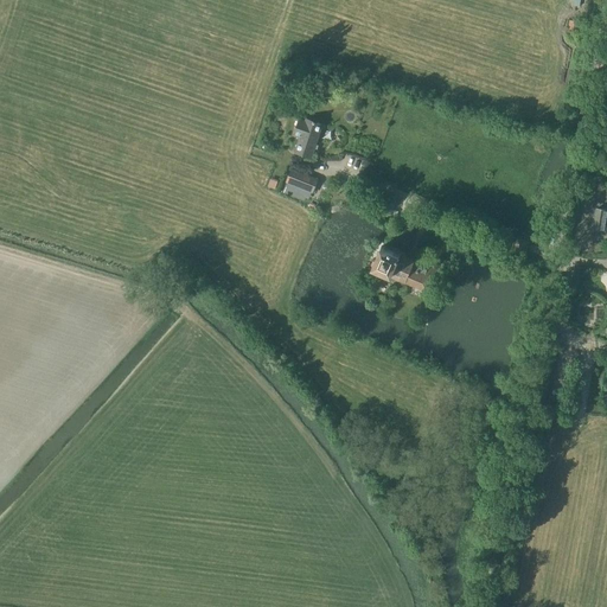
[(323,125),(306,120),(305,121),(299,120),(293,136),(299,139),(294,153),(311,159),(323,125)]
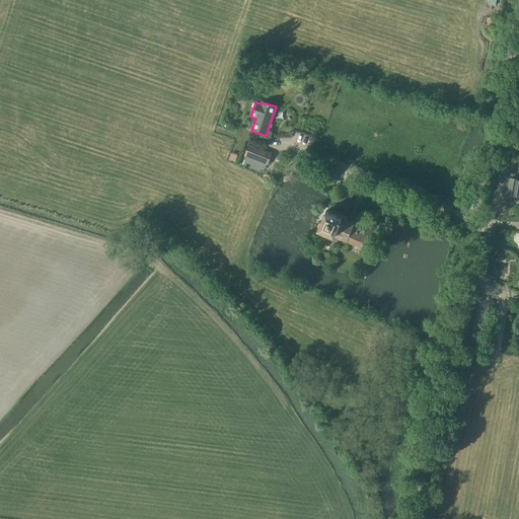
[(248,144),(243,156),(245,157),(242,165),(265,173),(273,154),(272,153),(250,145),(248,144)]
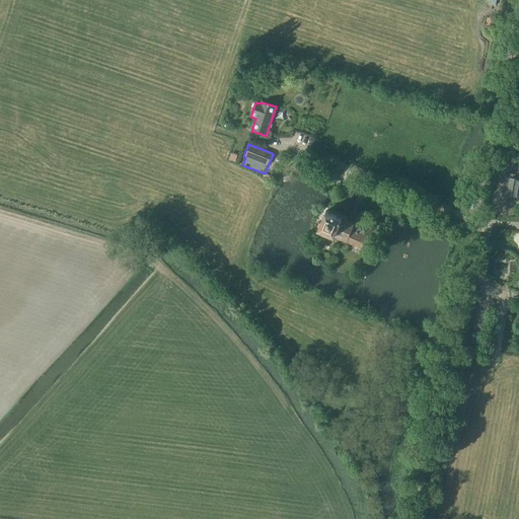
[(518,179),(510,178),(507,196),(518,198),(518,179)]
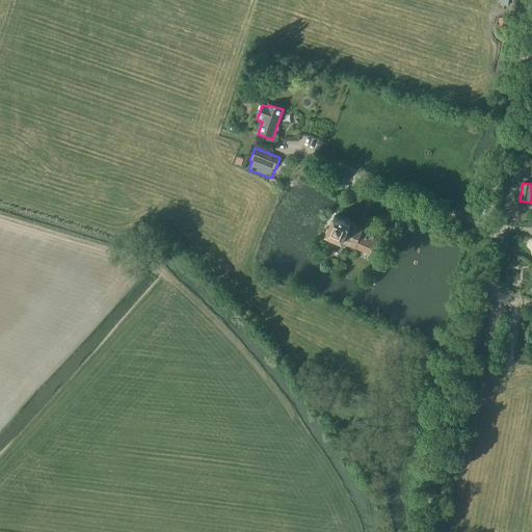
[(451,214),(449,220),(460,223),(461,218),(463,213),(453,210),(451,214)]
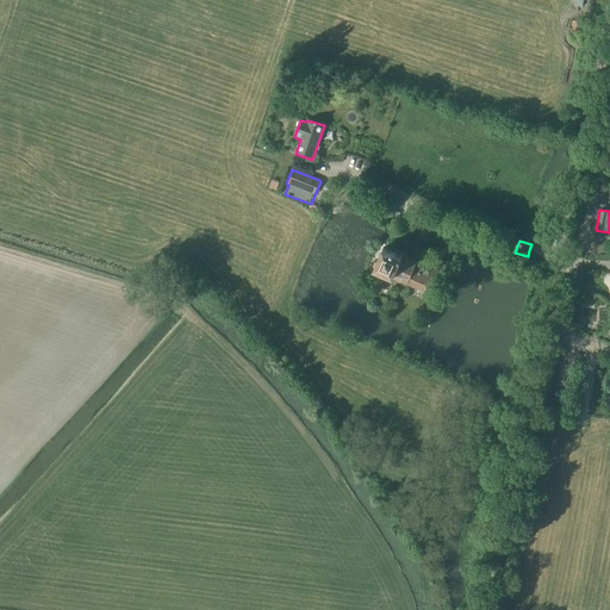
[(412,287),(428,293),(437,273),(439,271),(436,269),(435,269),(430,267),(429,268),(428,268),(428,266),(383,247),(378,261),(374,261),(369,272),(396,282),(397,279),(412,287)]
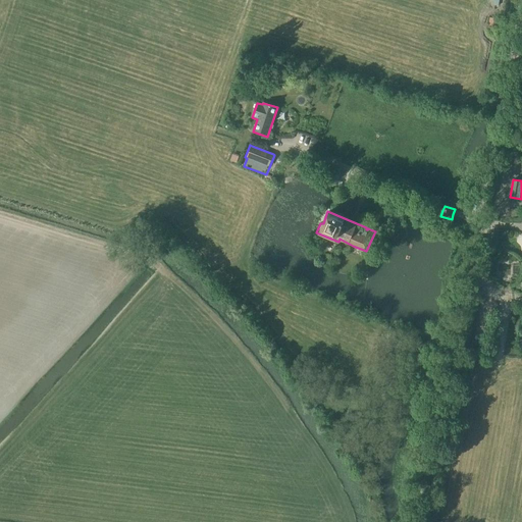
All buildings are outlined.
